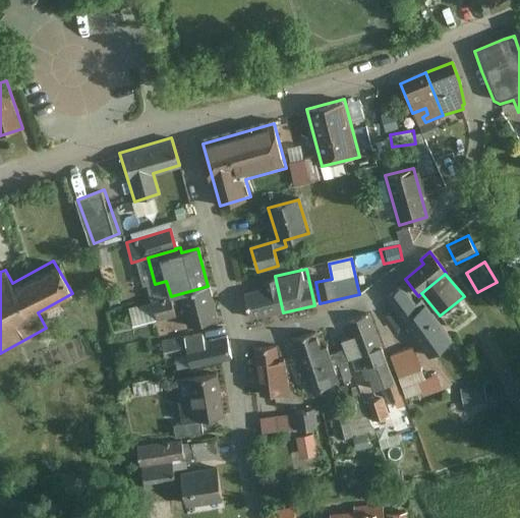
[(242,283),(250,320),(283,312),(275,276),(242,283)]
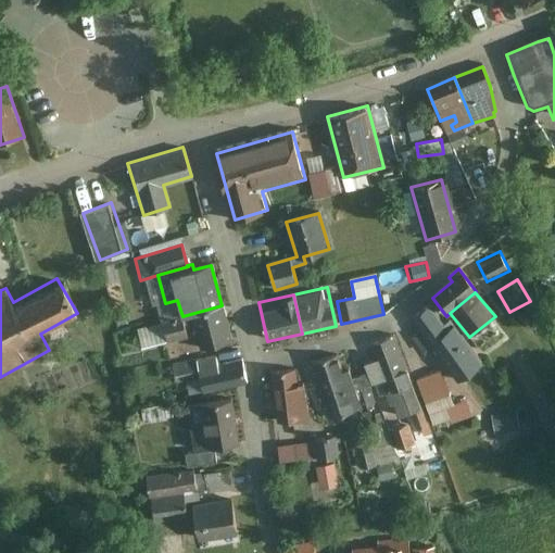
[(429,304),(411,318),(424,335),(416,340),(423,350),(425,352),(432,346),(430,343),(446,331),(453,339),(461,335),(450,321),(444,325),(429,304)]
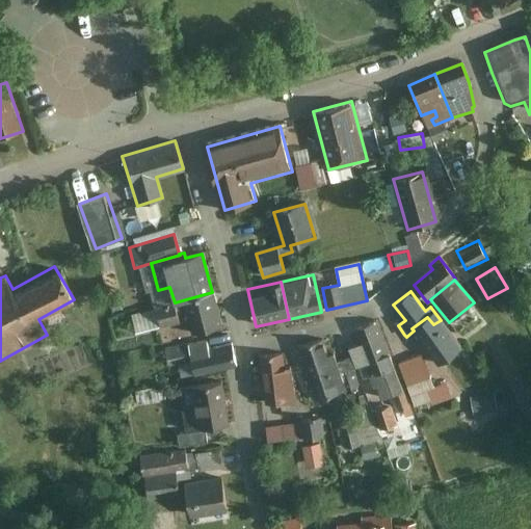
[(175,305),(156,310),(161,328),(180,323),(177,312),(185,309),(191,334),(221,326),(212,292),(175,302),(175,305)]
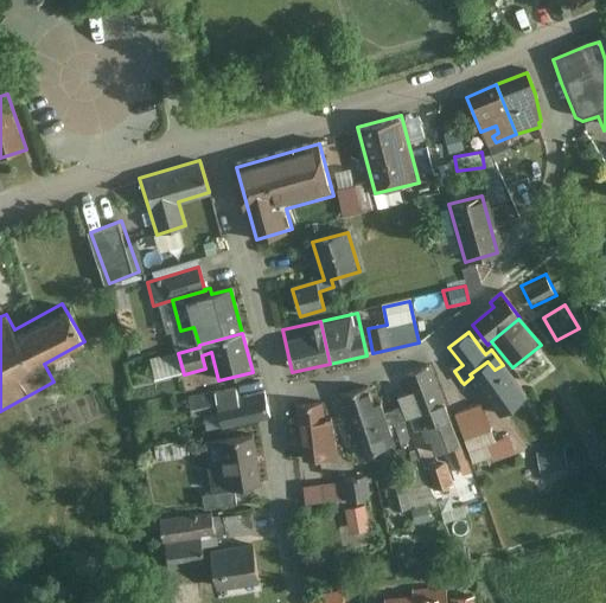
[(488,361),(470,374),(472,377),(501,416),(527,397),(503,365),(495,370),(488,361)]
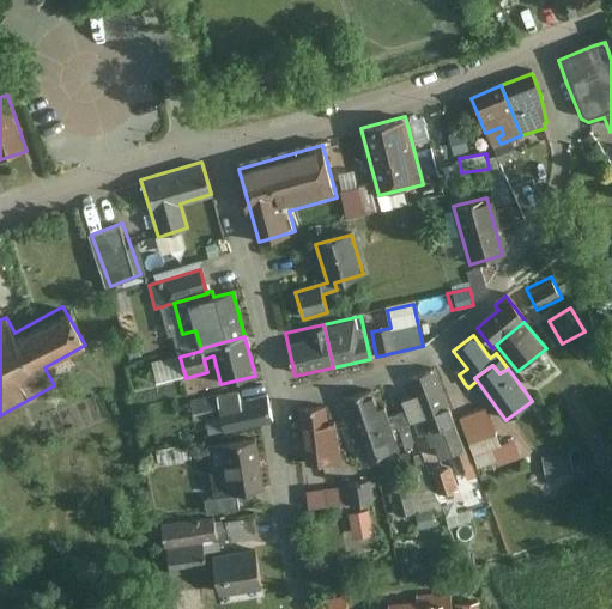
[(413,397),(405,401),(413,422),(432,416),(426,399),(442,393),(434,370),(406,381),(413,397)]
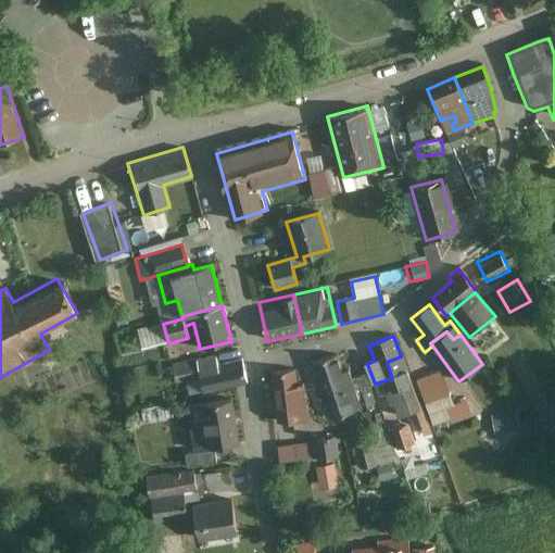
[(240,384),(236,355),(187,364),(192,392),(240,384)]
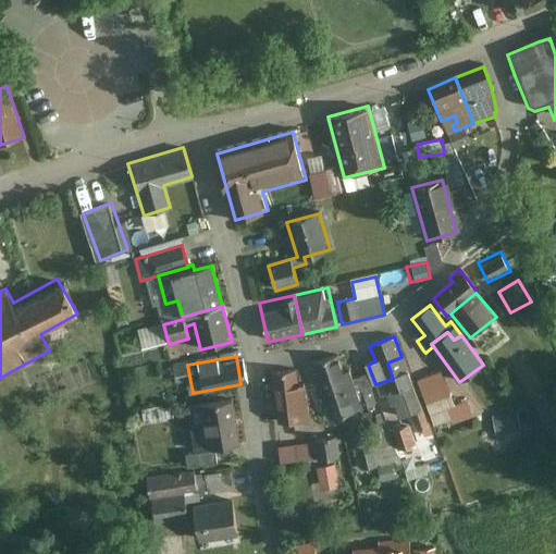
[(336,356),(311,365),(321,392),(338,386),(342,393),(345,393),(347,403),(357,399),(351,382),(348,371),(342,372),(336,356)]
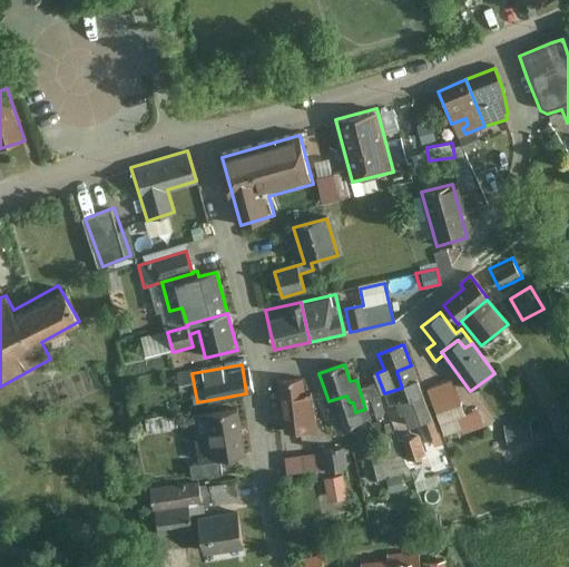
[(402,388),(384,393),(390,407),(399,403),(409,428),(421,424),(424,423),(419,409),(415,410),(411,399),(422,394),(411,365),(396,371),(402,388)]
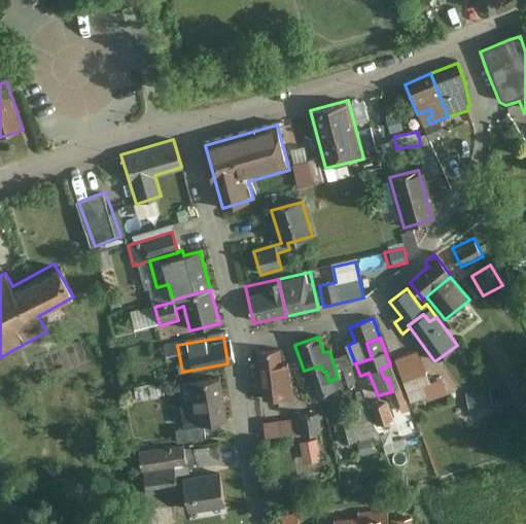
[(419,349),(394,359),(410,399),(434,390),(419,349)]
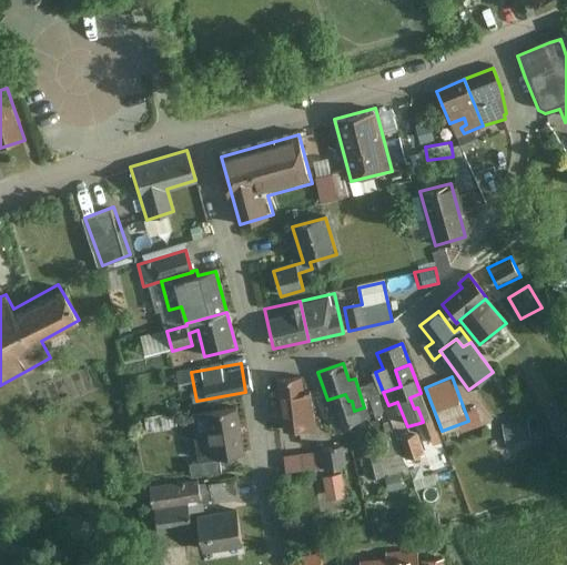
[(275,383),(285,434),(316,429),(307,377),(275,383)]
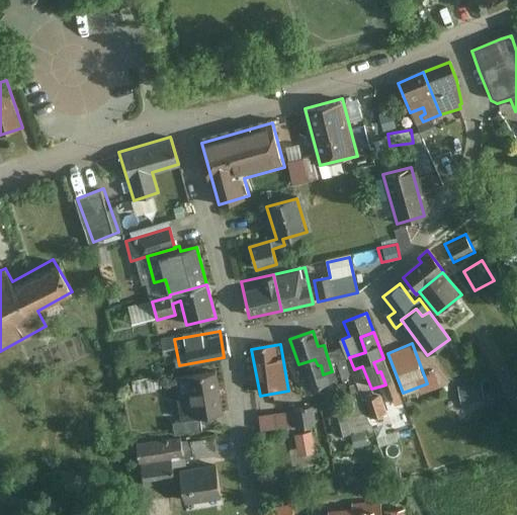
[(315,359),(298,364),(307,391),(335,382),(332,371),(323,374),(321,365),(318,365),(315,359)]
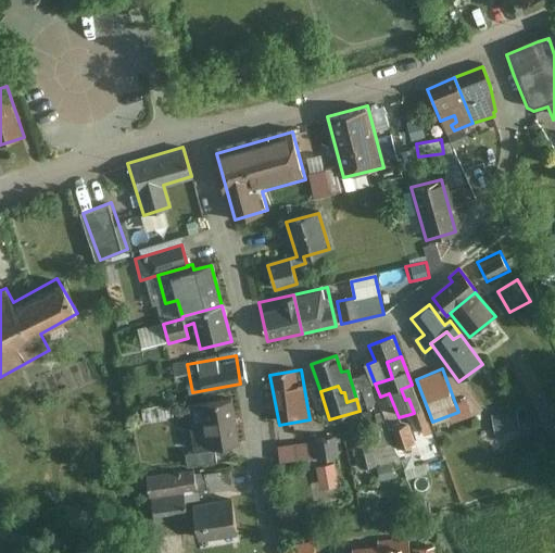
[(239,449),(232,400),(188,405),(193,454),(239,449)]
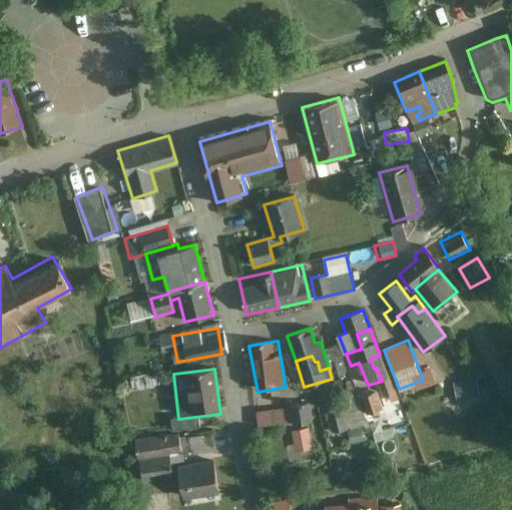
[(476,380),(451,385),(454,401),(479,396),(476,380)]
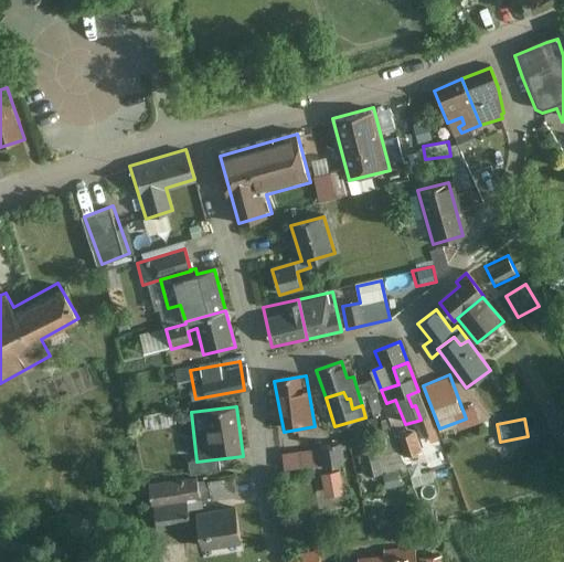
[(413,428),(400,434),(407,455),(421,451),(413,428)]
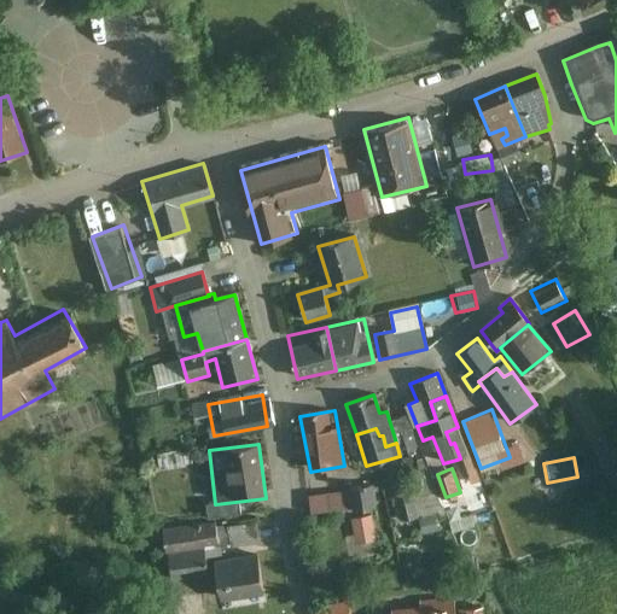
[(306,495),(308,516),(373,509),(371,486),(306,495)]
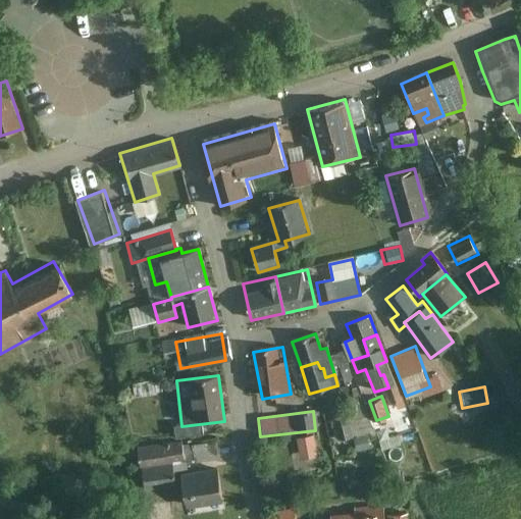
[(368,411),(332,420),(337,440),(373,432),(368,411)]
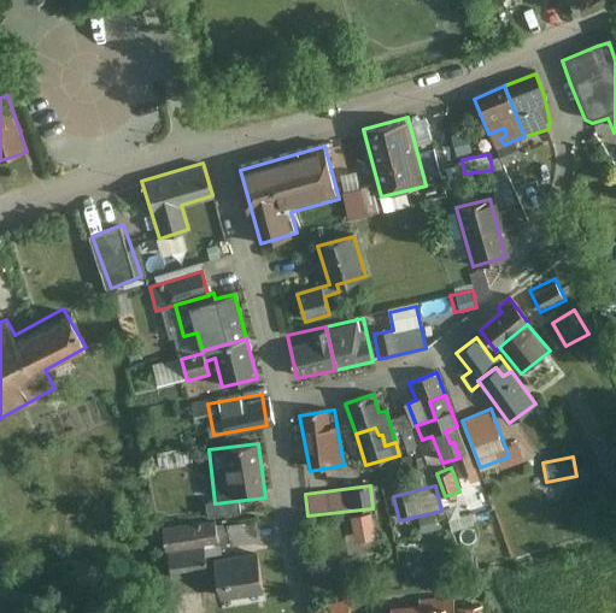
[(369,517),(350,520),(355,548),(375,544),(369,517)]
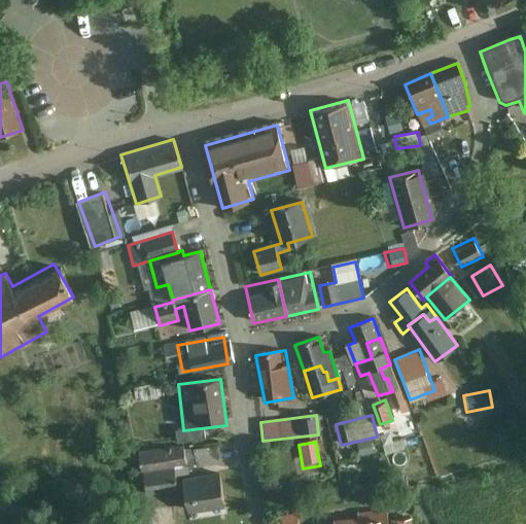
[(140,456),(141,481),(179,479),(197,477),(195,452),(140,456)]
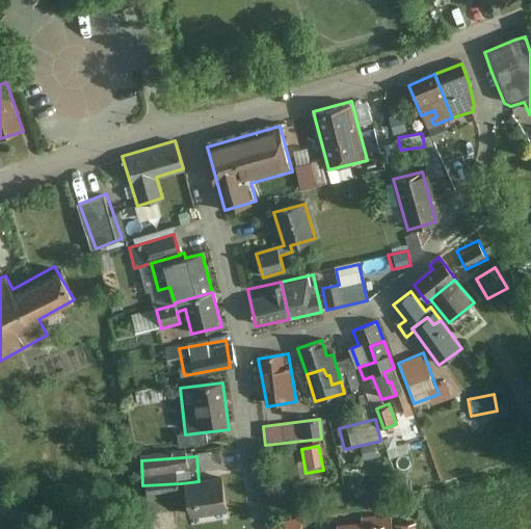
[(188,486),(190,519),(244,514),(242,482),(188,486)]
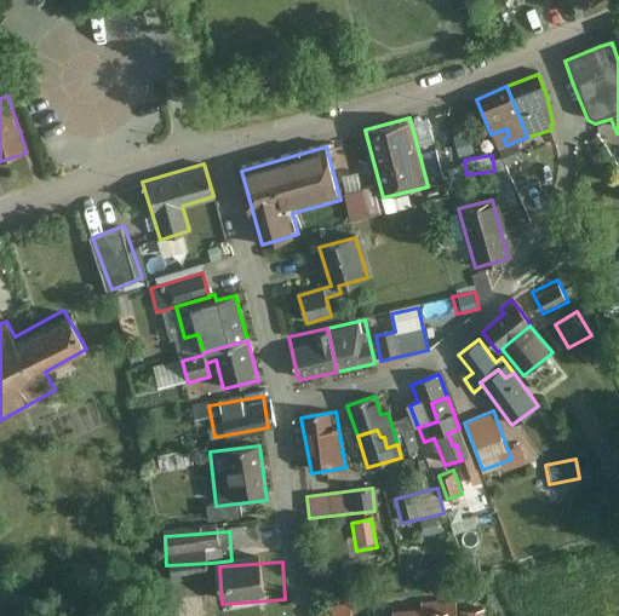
[(167,587),(212,583),(211,563),(166,565),(167,587)]
